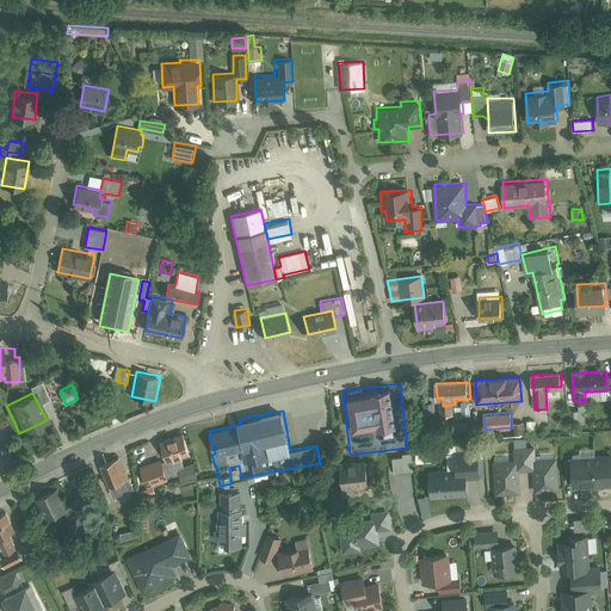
[(524,423),(513,424),(514,433),(524,433),(524,423)]
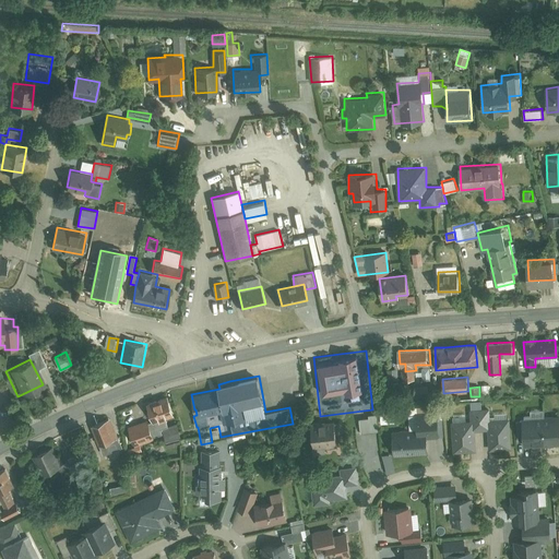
[(175,415),(168,395),(146,403),(153,420),(153,421),(166,417),(175,415)]
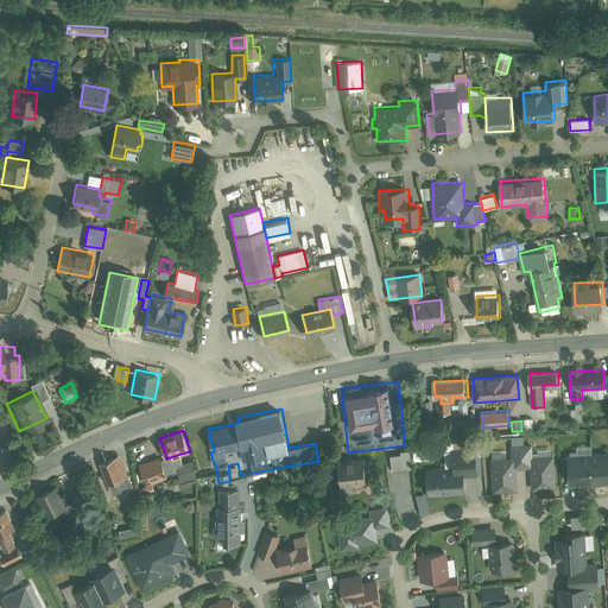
[(492,458),(494,492),(519,491),(518,467),(532,466),(534,489),(558,487),(556,453),(533,454),(533,443),(512,444),(512,457),(492,458)]
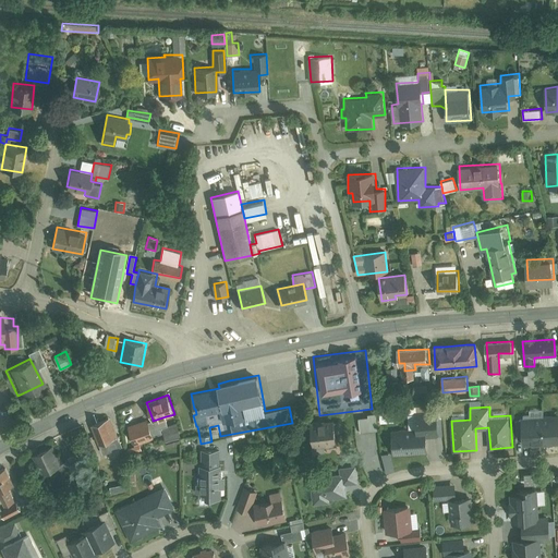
[(392,431),(393,455),(429,452),(428,436),(443,435),(441,411),(415,413),(416,428),(392,431)]
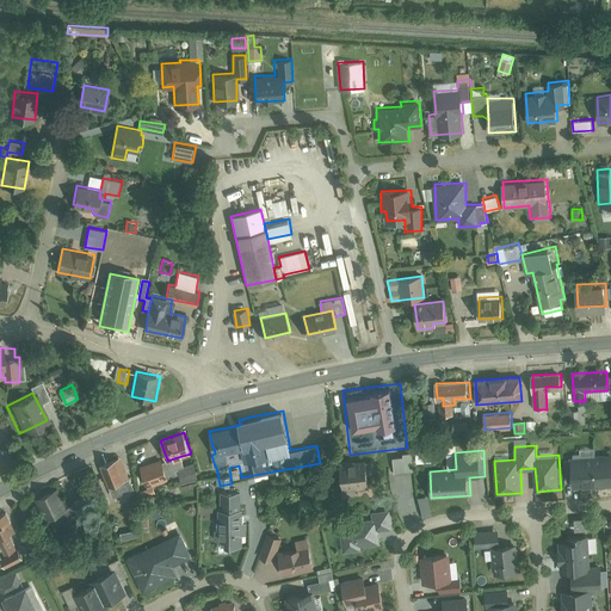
[(162,458),(140,466),(147,487),(170,480),(168,476),(178,474),(176,468),(184,466),(181,456),(167,461),(167,460),(164,461),(162,458)]
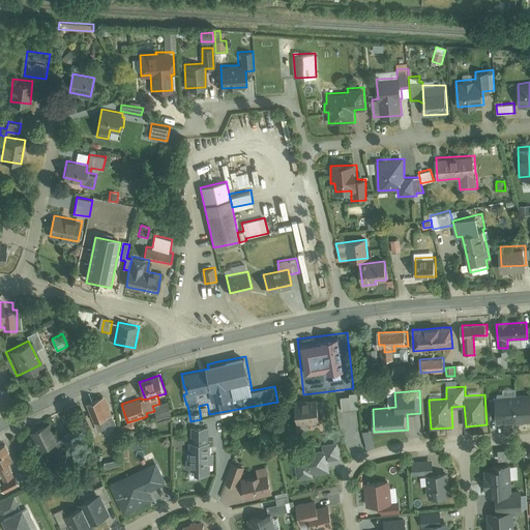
[(529,395),(496,398),(497,422),(529,421),(529,395)]
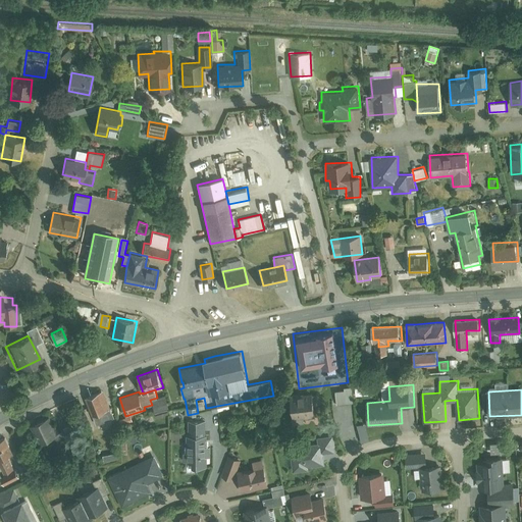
[(103,390),(86,398),(97,425),(114,418),(103,390)]
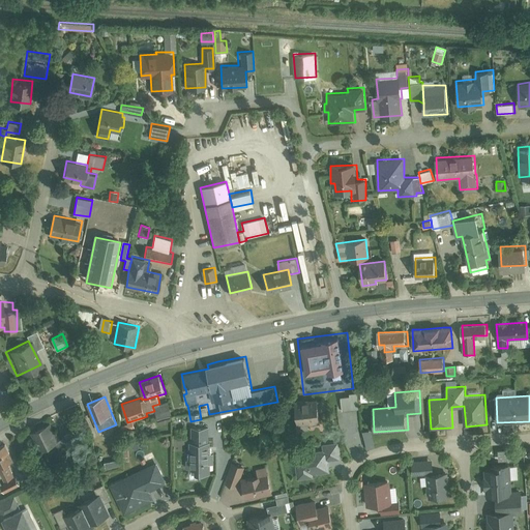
[(319,401),(296,402),(297,420),(321,418),(319,401)]
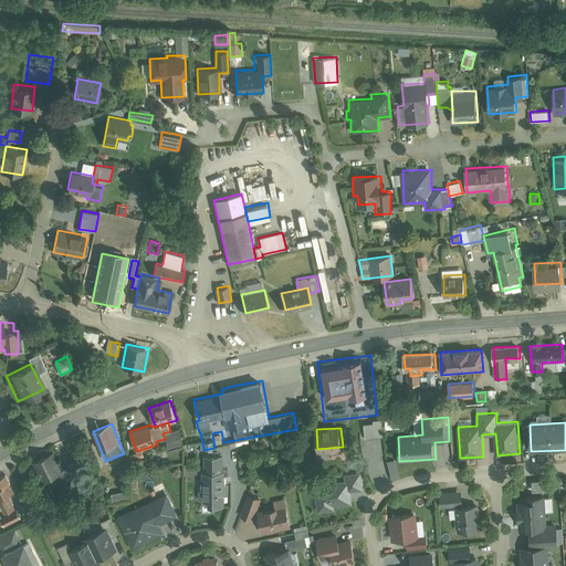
[(51,449),(27,459),(37,482),(61,471),(51,449)]
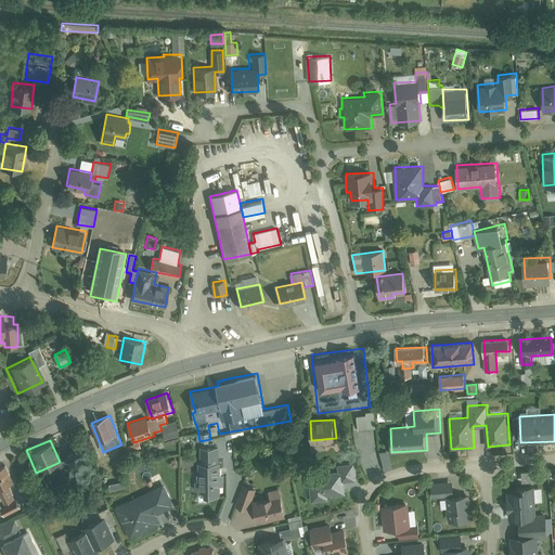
[(219,473),(219,446),(201,446),(201,461),(197,461),(197,480),(195,480),(195,490),(199,490),(199,494),(219,494),(219,485),(223,485),(223,473),(219,473)]
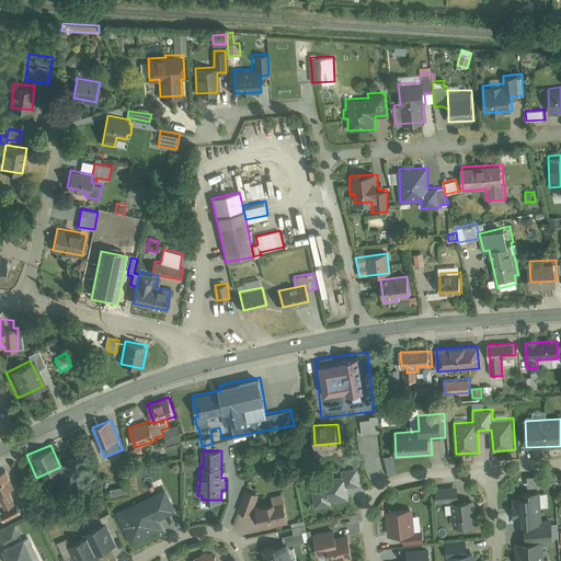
[(75,460),(66,460),(71,473),(78,470),(75,460)]
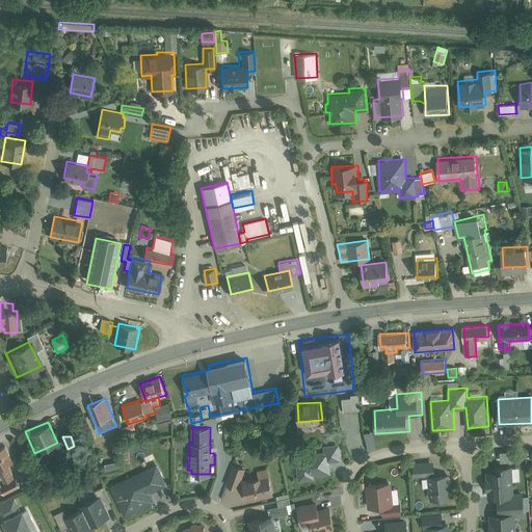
[(297,454),(299,480),(317,478),(317,475),(329,474),(328,461),(342,459),(340,444),(324,445),(324,452),(297,454)]
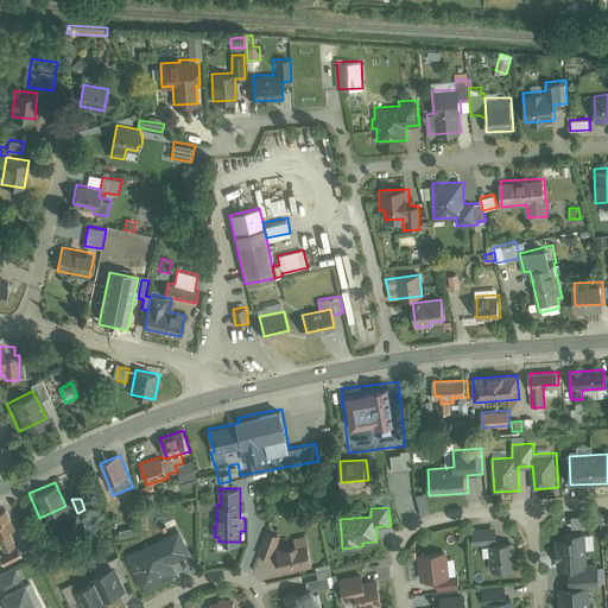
[(1,508),(0,508),(0,546),(17,540),(1,508)]
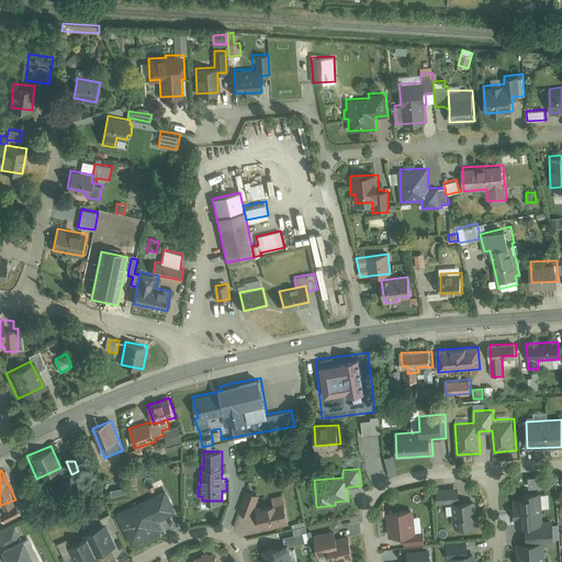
[(460,490),(438,490),(438,504),(453,504),(453,527),(476,526),(475,499),(460,499),(460,490)]
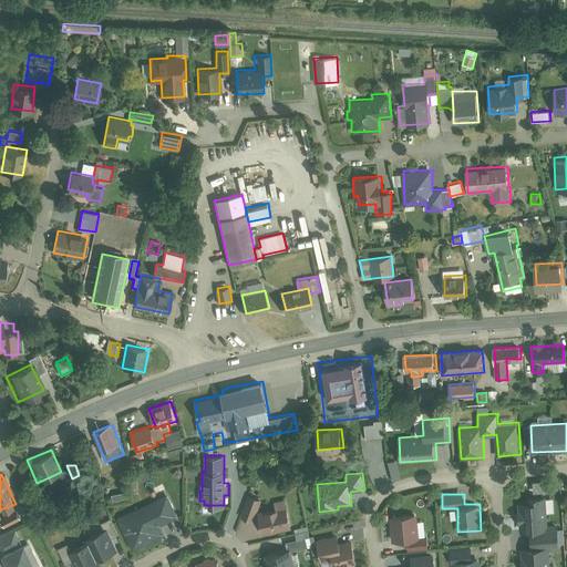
[(248,495),(240,515),(255,519),(261,500),(248,495)]
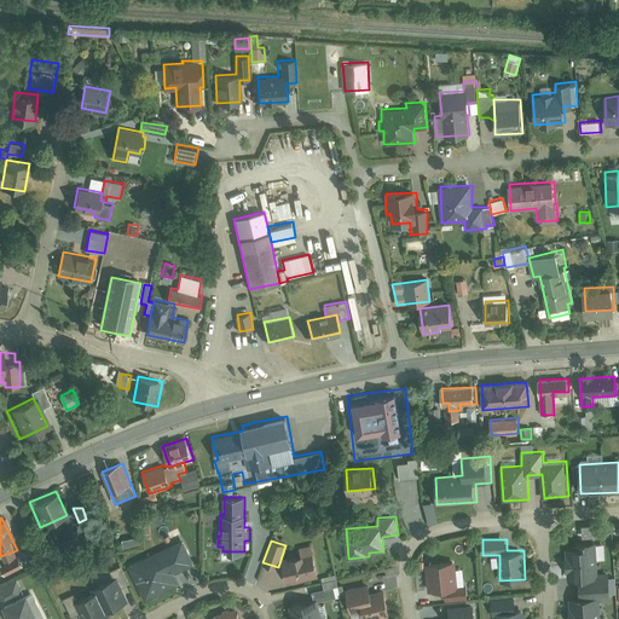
[(180,542),(131,566),(148,601),(179,585),(173,572),(191,563),(180,542)]
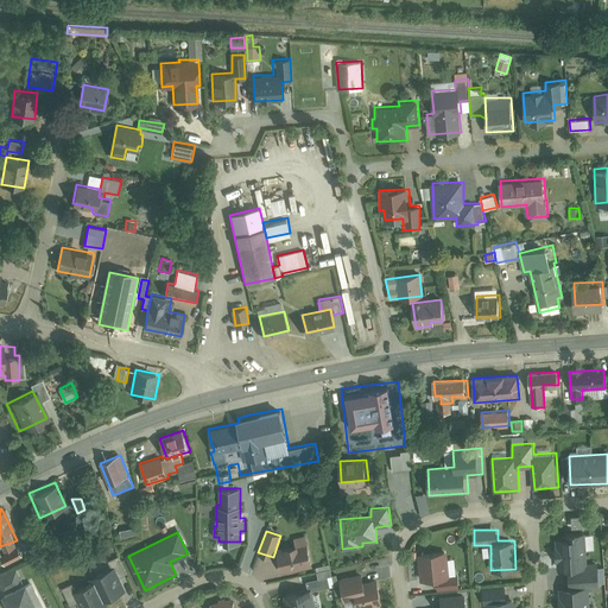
[(586,534),(555,536),(557,568),(588,567),(586,534)]
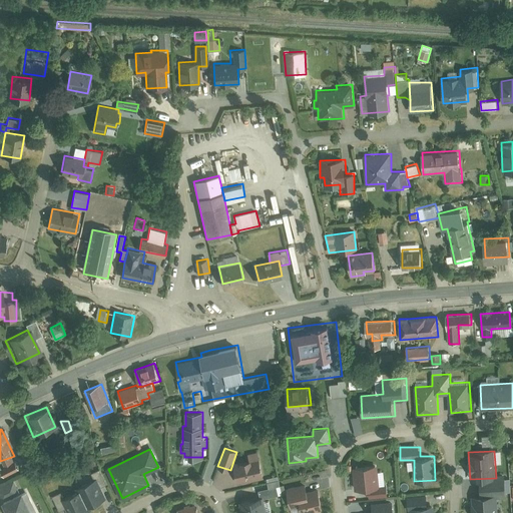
[(259,457),(234,462),(238,480),(263,475),(259,457)]
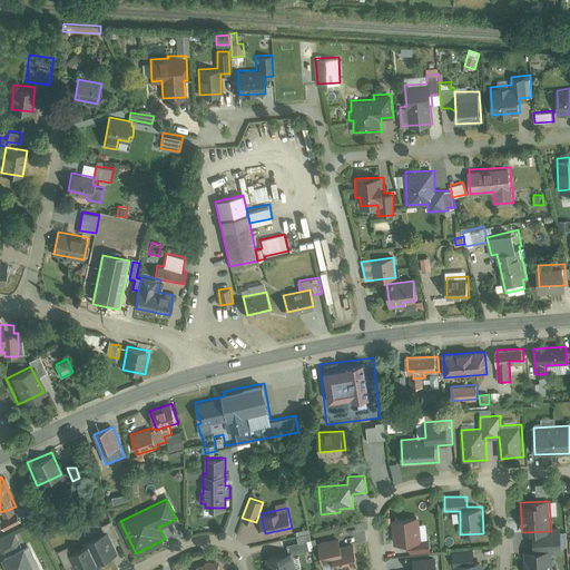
[(420,517),(393,519),(395,546),(410,544),(411,554),(431,552),(430,542),(422,543),(420,517)]
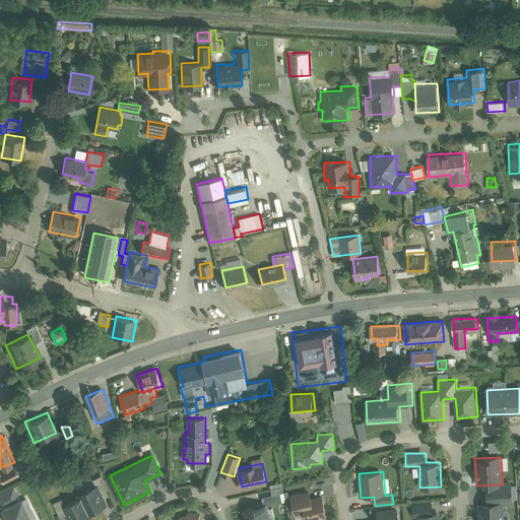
[(1,472),(0,472),(0,478),(0,479),(3,484),(19,477),(14,472),(3,475),(1,472)]
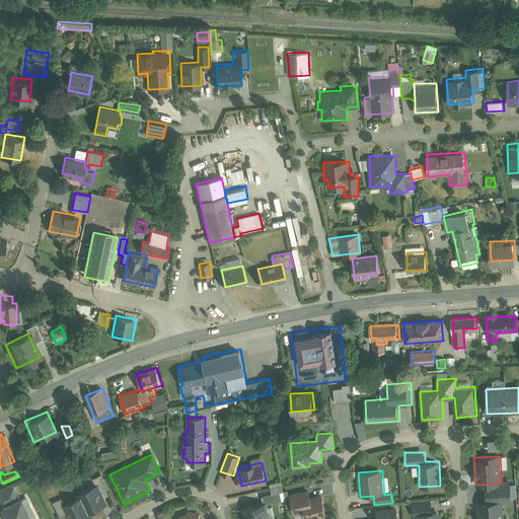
[(81,494),(89,512),(107,504),(102,492),(108,490),(101,473),(92,477),(95,484),(80,491),(81,494)]
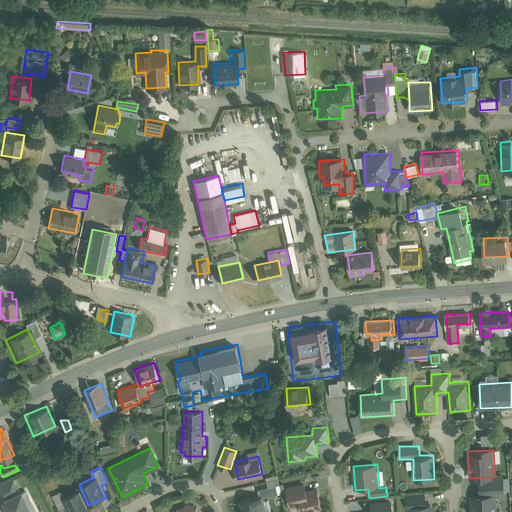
[(268,486),(261,488),(263,496),(285,491),(283,483),(279,484),(277,475),(266,477),(268,486)]
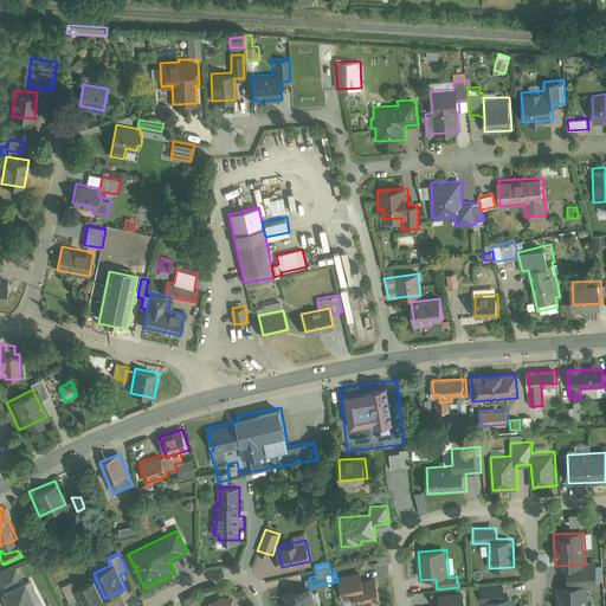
[(598,566),(567,568),(568,585),(558,585),(558,605),(588,605),(587,587),(598,586),(598,566)]
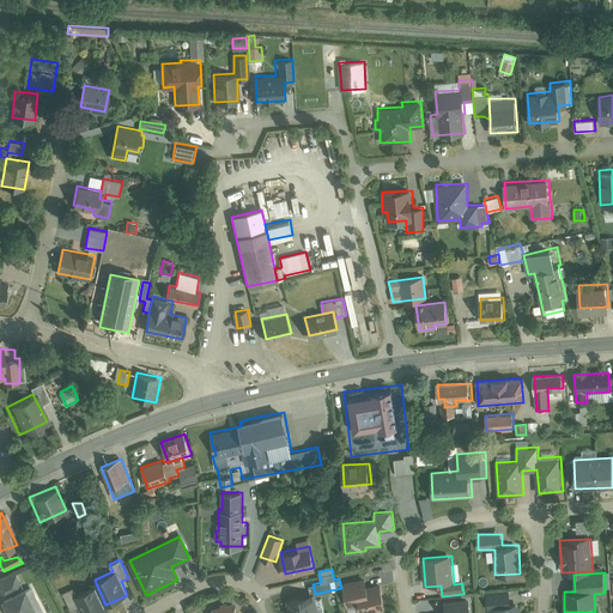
[(17,575),(0,582),(0,590),(10,612),(44,612),(46,612),(31,583),(23,588),(17,575)]
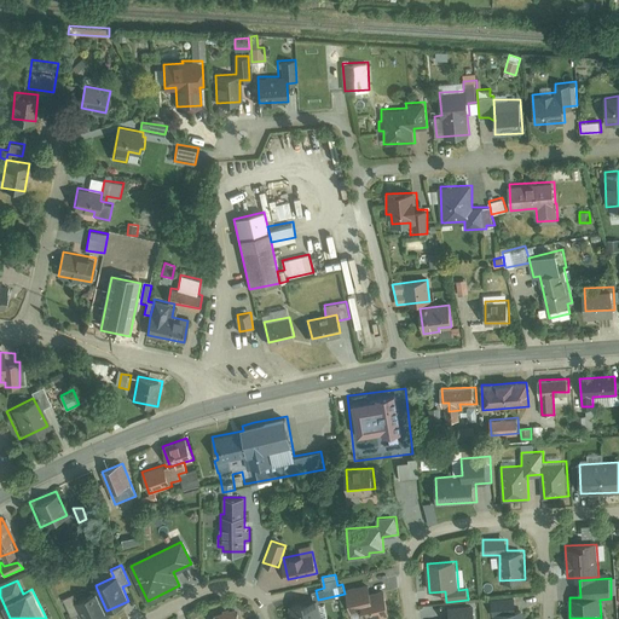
[(370,583),(347,589),(352,612),(363,609),(364,618),(369,618),(391,614),(386,594),(372,596),(370,583)]
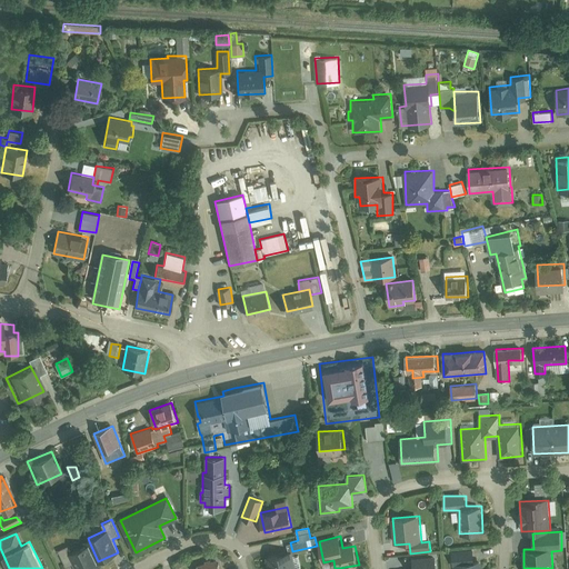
[(89,541),(70,551),(68,546),(58,550),(66,566),(72,562),(75,568),(93,568),(100,566),(98,561),(89,541)]
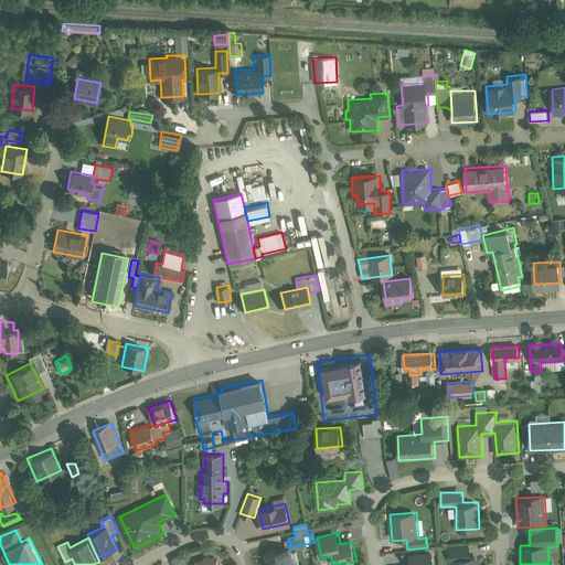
[(294,564),(289,546),(264,552),(267,564),(294,564)]
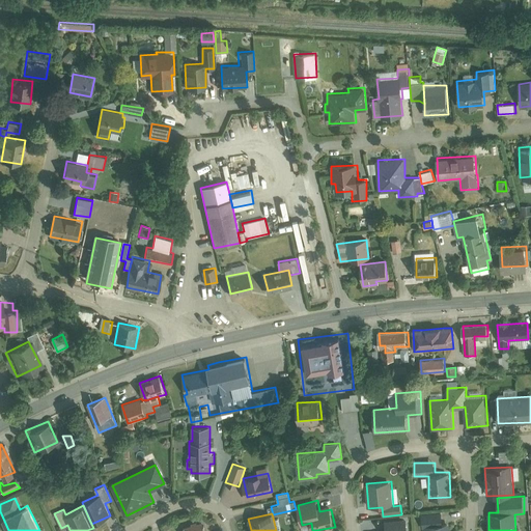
[(427,529),(426,530),(449,530),(449,522),(443,522),(442,513),(422,514),(423,529),(427,529)]
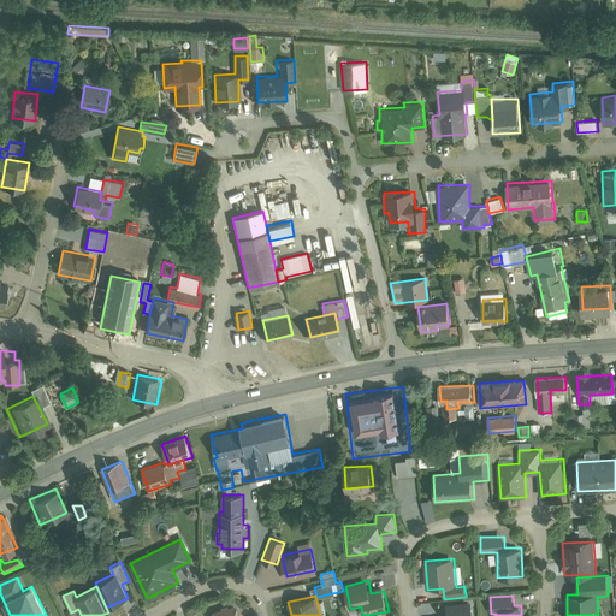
[(238,615),(236,604),(213,610),(214,615),(238,615)]
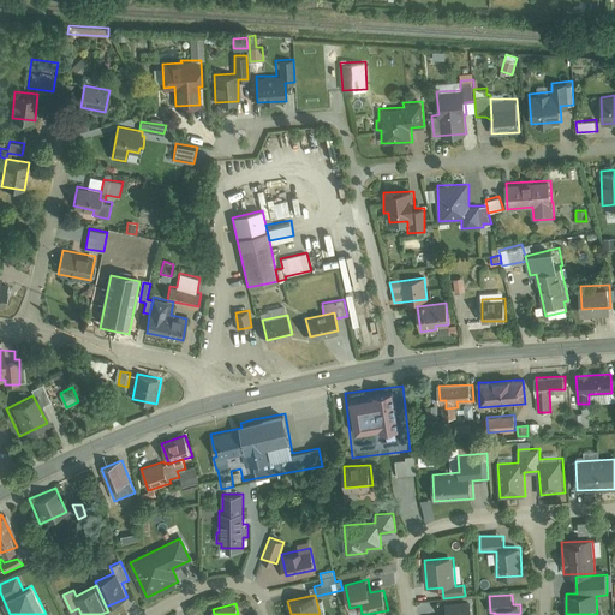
[(446,614),(472,614),(472,604),(446,605),(446,614)]
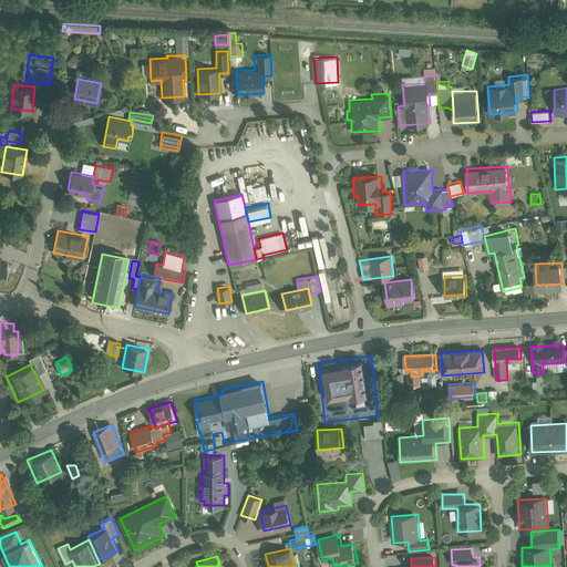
All buildings are outlined.
